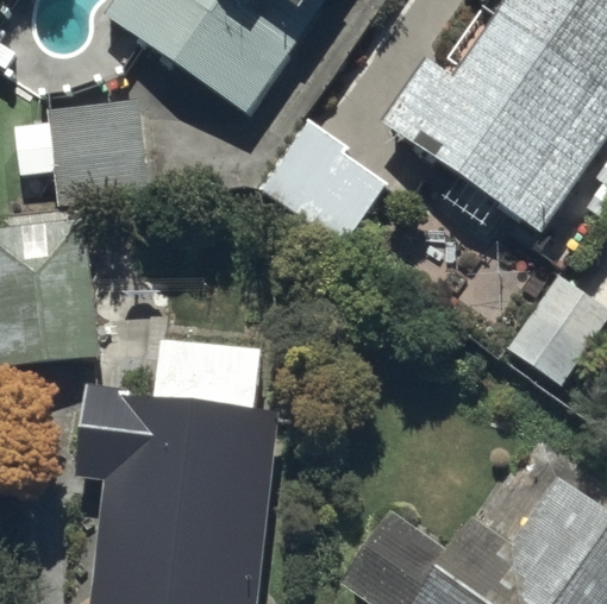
[(112,0),(104,13),(248,113),(326,0),(112,0)]
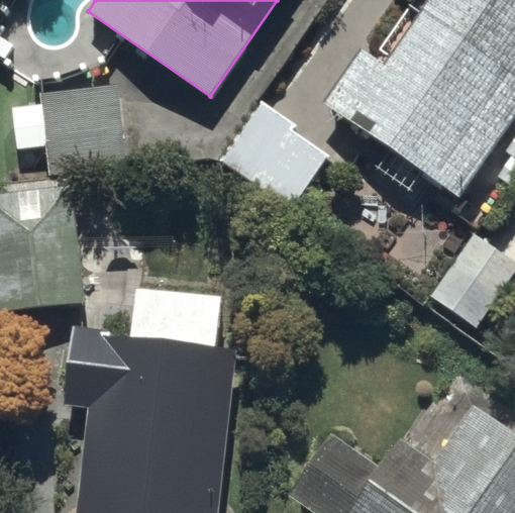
[(428,0),(421,11),(514,76),(514,0),(428,0)]
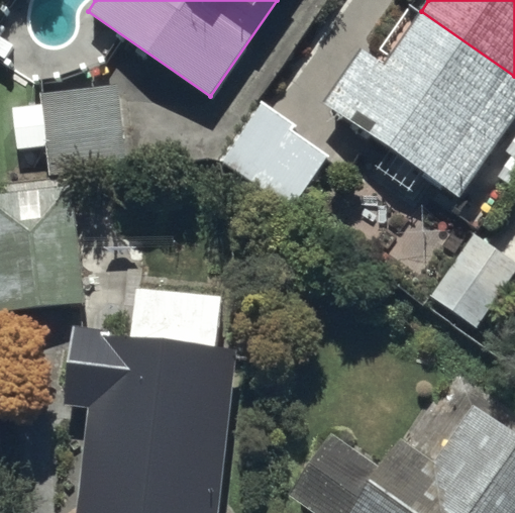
[(514,116),(514,76),(421,11),(384,65),(362,48),(323,103),(459,197),(514,116)]
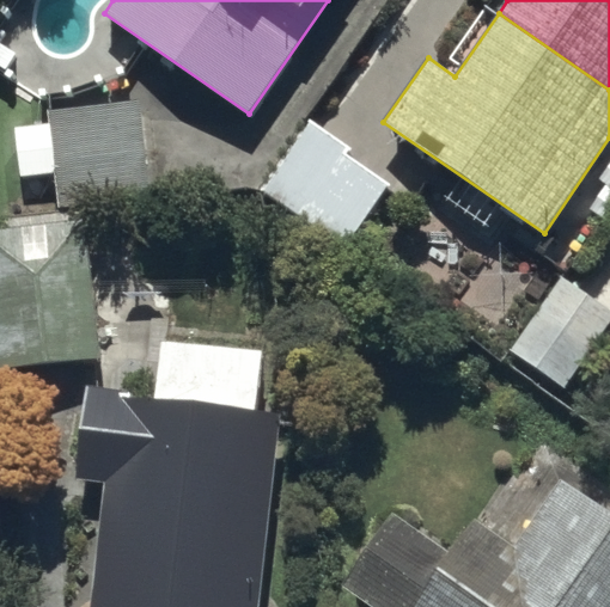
[(136,99),(48,110),(59,206),(148,195),(136,99)]
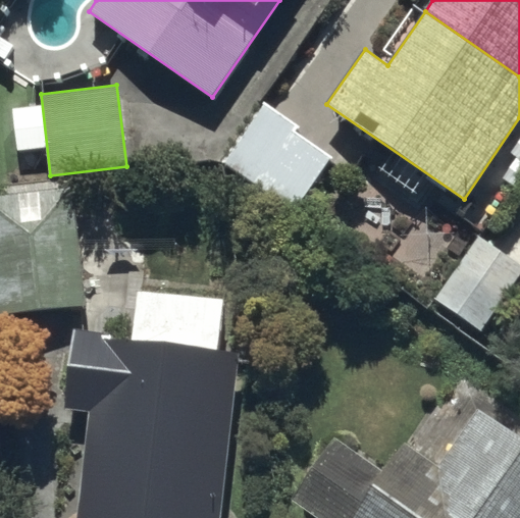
[(294,209),(331,157),(295,131),(298,124),(265,101),(223,159),(294,209)]
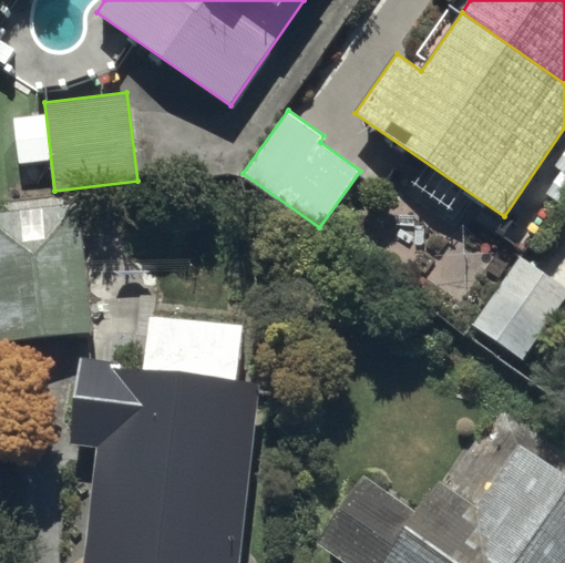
[(0,340),(91,330),(76,202),(0,211),(0,340)]
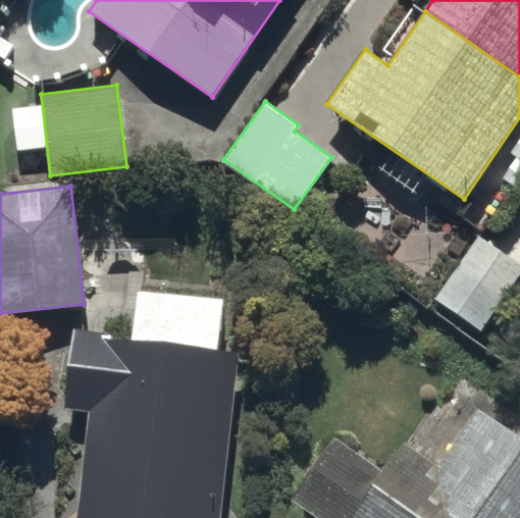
[(519,272),(519,265),(478,237),(444,287),(488,318),(519,272)]
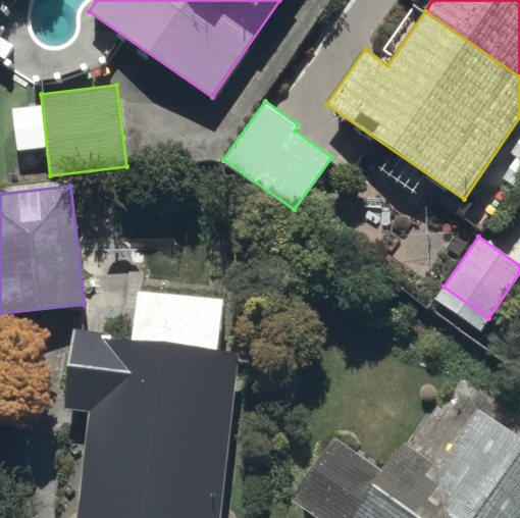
[(130,335),(73,328),(64,406),(90,409),(75,517),(218,517),(239,350),(219,348),(225,298),(135,287),(130,335)]
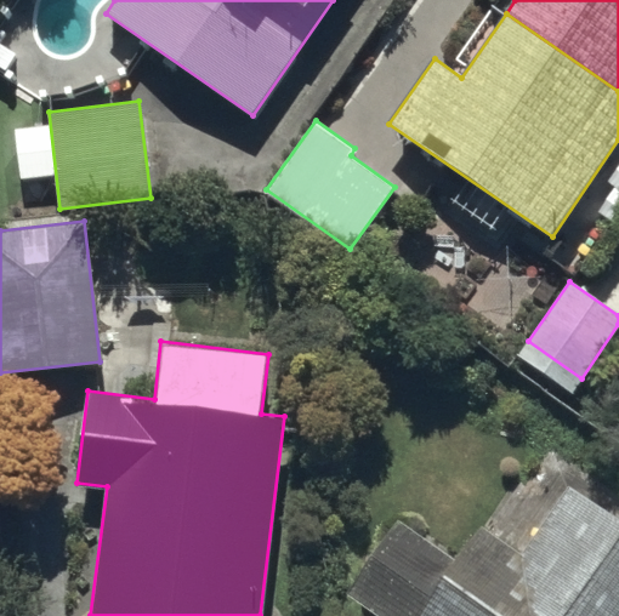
[(482,524),(456,562),(398,522),(347,594),(378,615),(618,615),(618,517),(569,482),(521,552),(482,524)]
